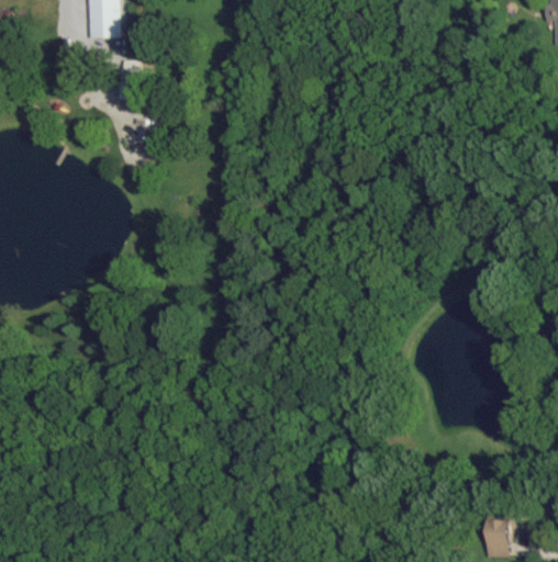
[(121,37),(120,0),(89,0),(90,37),(121,37)]
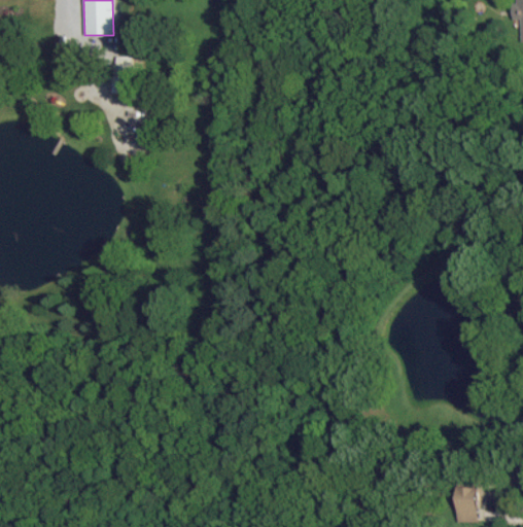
[(513,20),(522,20),(521,41),(522,40),(522,0),(517,0),(517,2),(513,2),(513,20)]
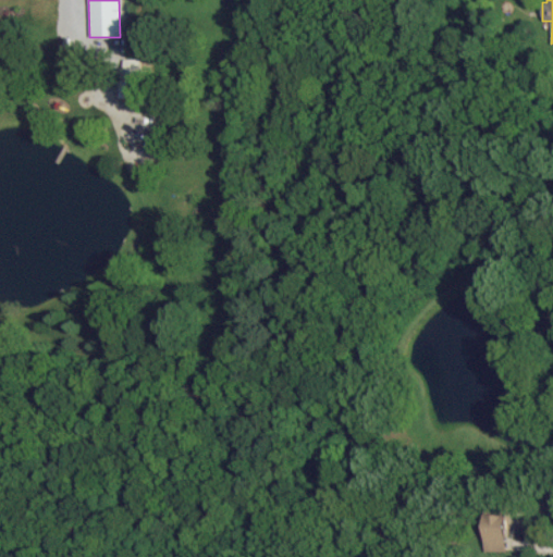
[(118,98),(138,99),(139,59),(119,59),(118,98)]
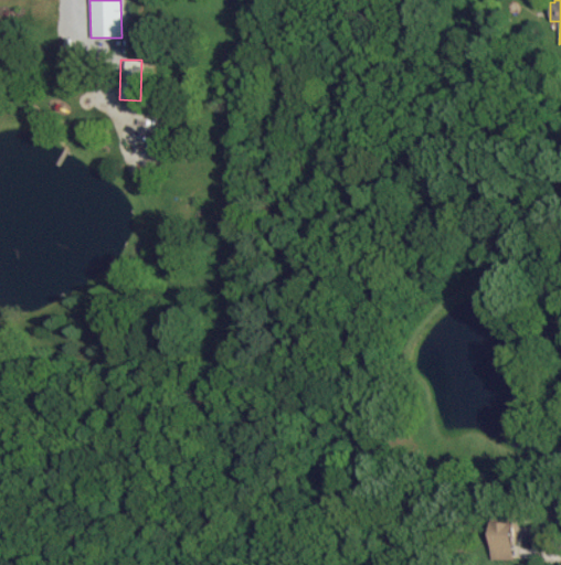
[(508,520),(509,510),(491,509),(490,519),(508,520)]
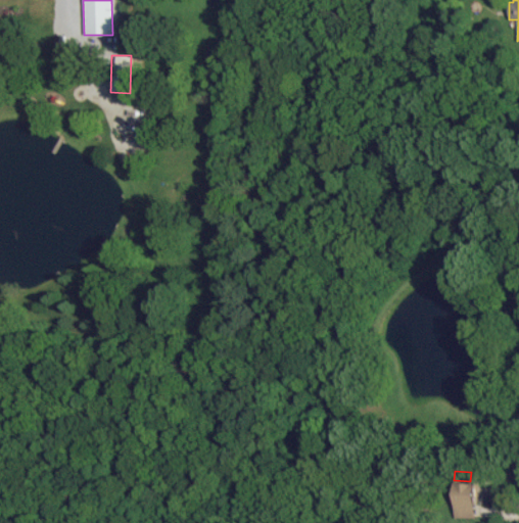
[(473,517),(472,483),(452,484),(453,518),(473,517)]
